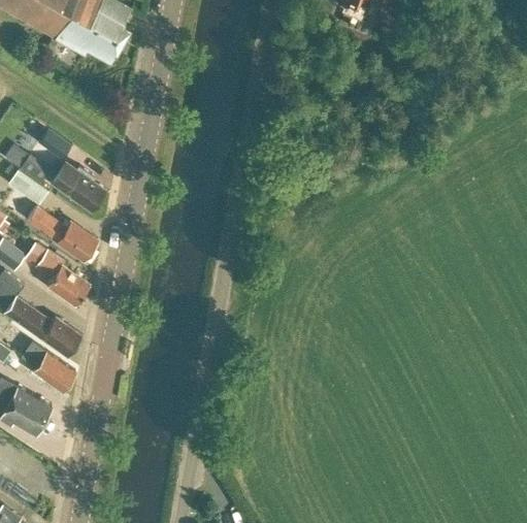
[(123,28),(131,12),(108,0),(0,0),(0,10),(85,57),(88,52),(110,65),(130,32),(123,28)]
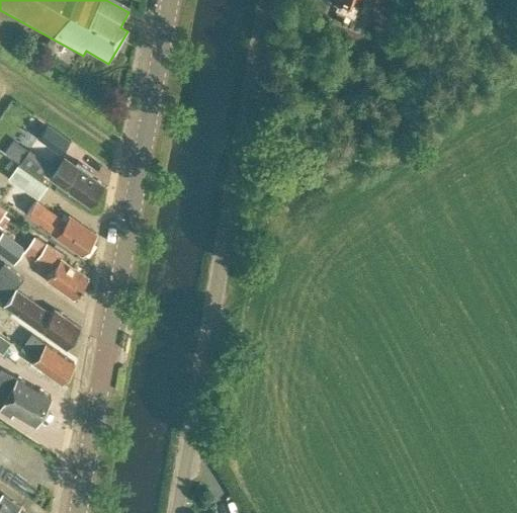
[(376,0),(381,2),(381,0),(337,0),(336,4),(348,8),(342,23),(362,31),(374,0),(376,0)]
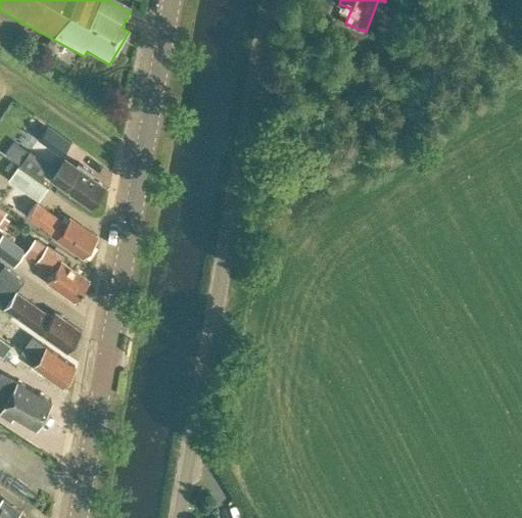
[(49,129),(40,142),(61,158),(72,145),(49,129)]
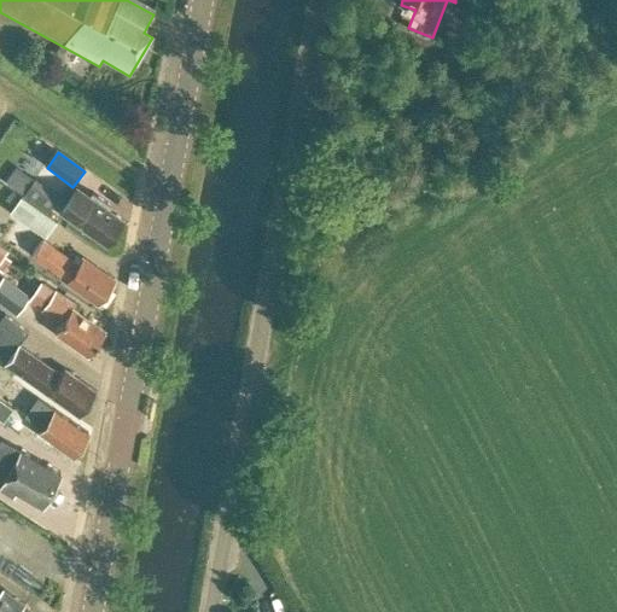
[(17,173),(9,184),(24,194),(33,182),(17,173)]
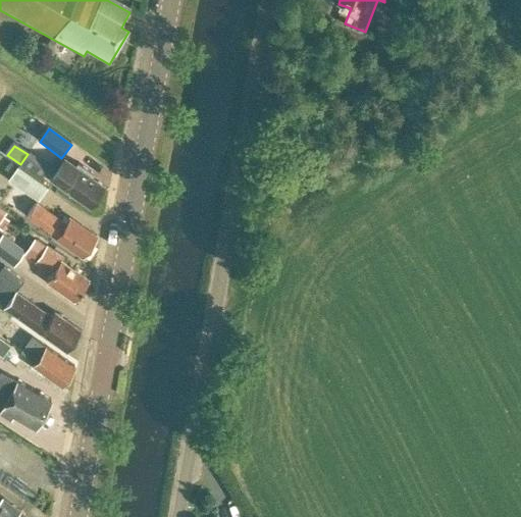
[(20,168),(42,184),(51,169),(30,155),(20,168)]
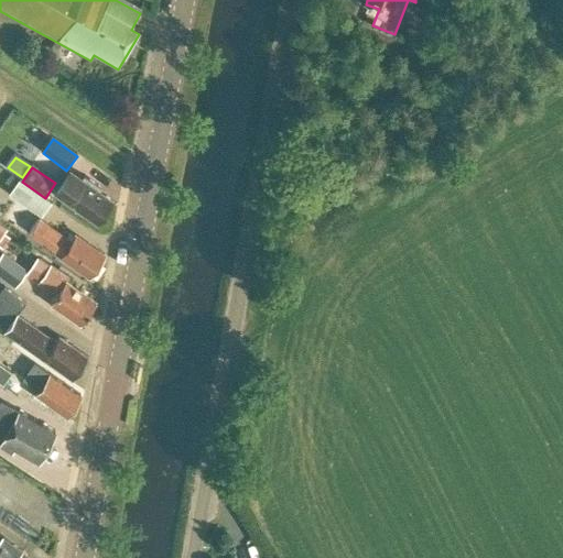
[(98,227),(114,205),(99,196),(103,192),(86,181),(79,189),(67,181),(55,197),(68,206),(98,227)]
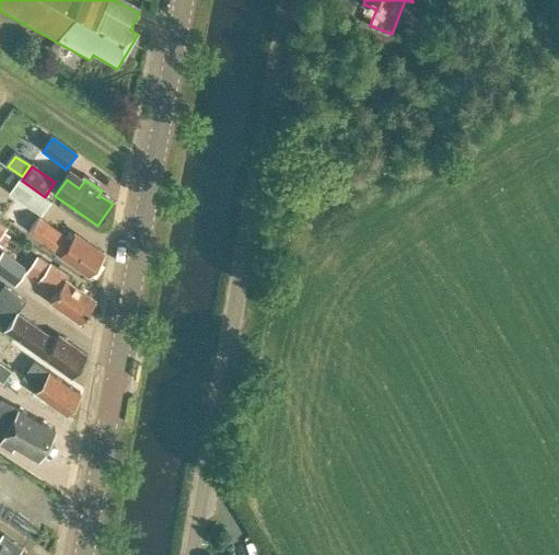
[(53,206),(21,183),(11,197),(43,220),(53,206)]
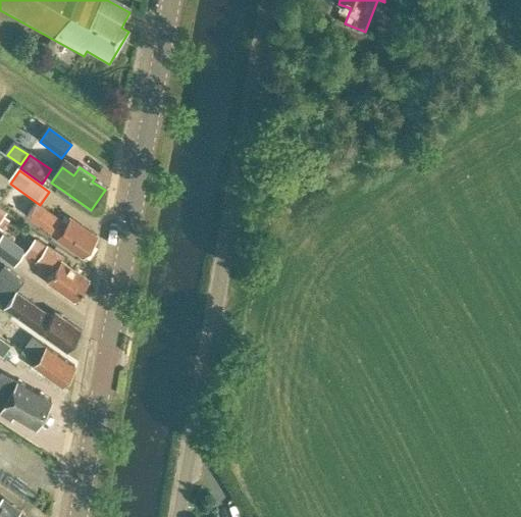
[(56,242),(83,260),(85,257),(91,252),(91,250),(97,240),(70,221),(66,227),(37,206),(28,219),(57,240),(56,242)]
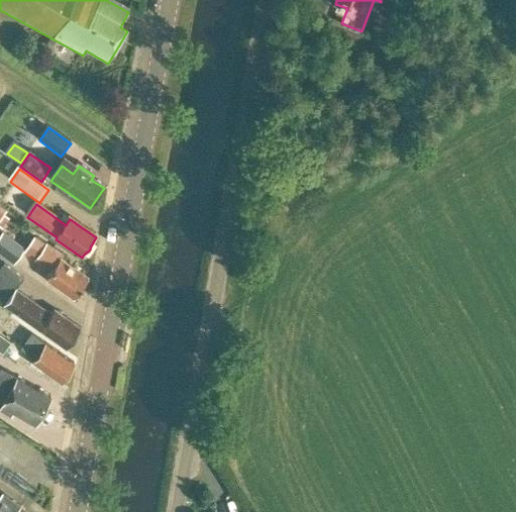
[(0,254),(15,266),(26,250),(5,234),(0,240),(0,254)]
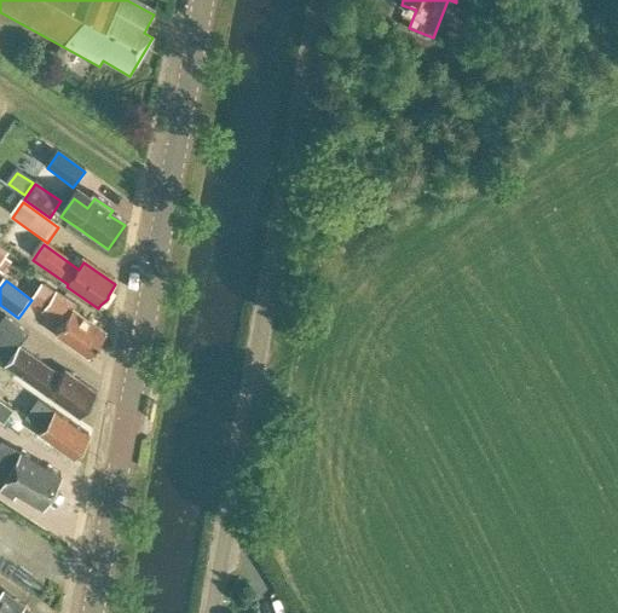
[(56,337),(90,360),(107,336),(74,313),(76,310),(42,287),(29,306),(62,329),(56,337)]
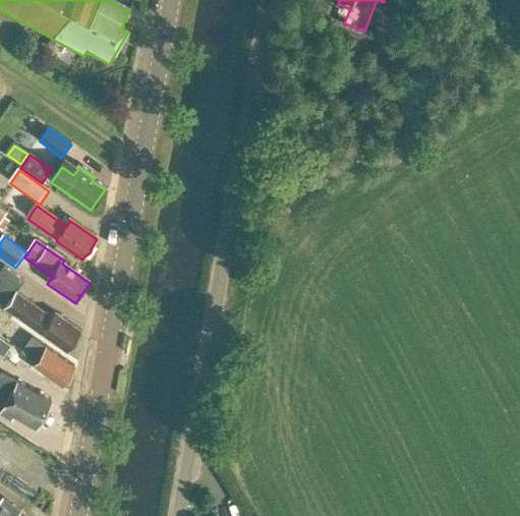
[(0,306),(68,353),(81,334),(55,314),(52,320),(16,295),(24,284),(4,270),(0,275),(0,306)]
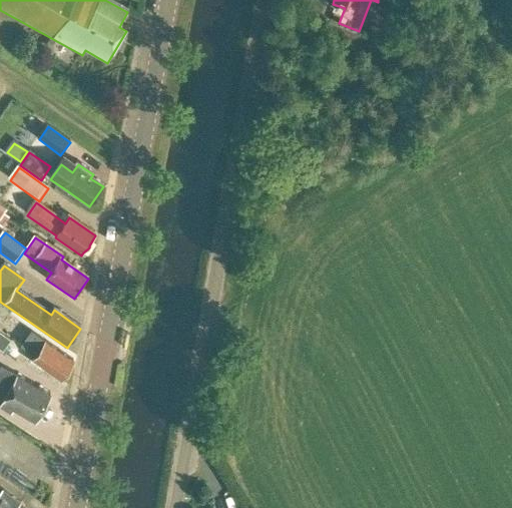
[(11,343),(0,334),(0,351),(4,354),(11,343)]
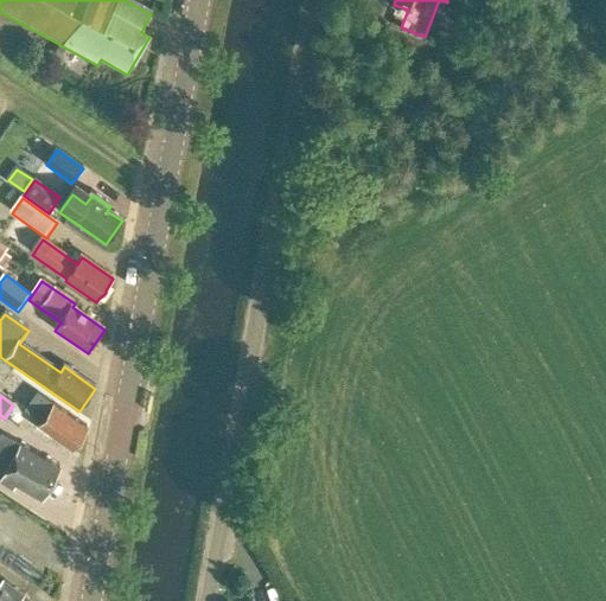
[(55,440),(72,452),(88,430),(55,407),(55,408),(38,396),(27,413),(43,424),(38,432),(52,441),(55,440)]
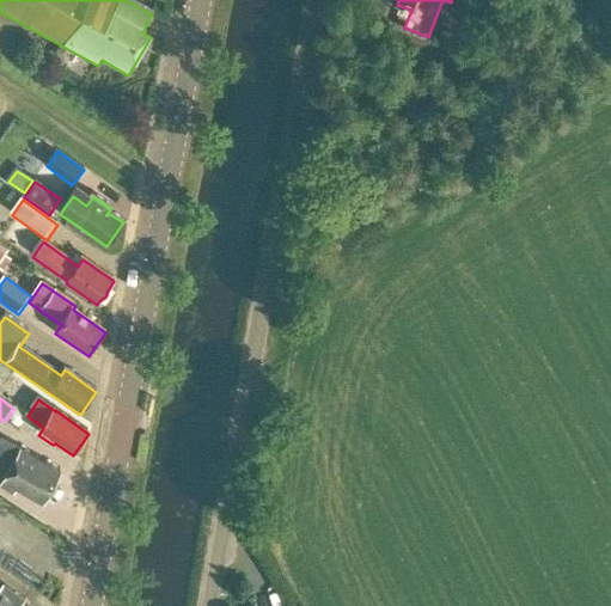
[(42,506),(61,472),(8,444),(0,457),(0,487),(14,495),(17,491),(42,506)]
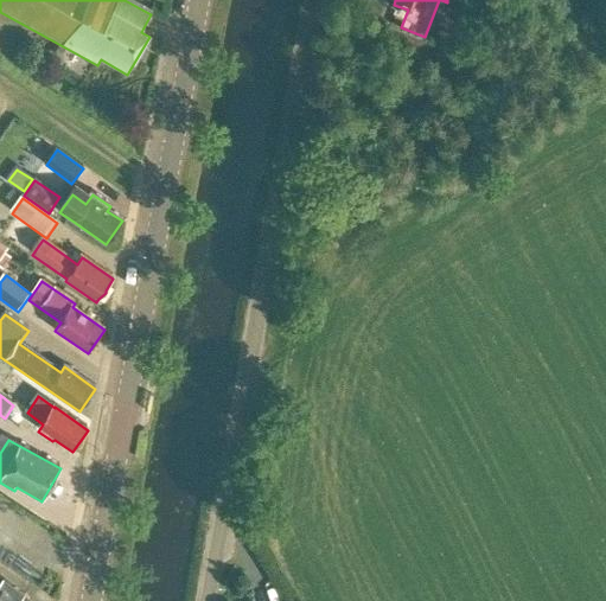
[(24,599),(4,584),(0,588),(0,600),(23,600),(24,599)]
